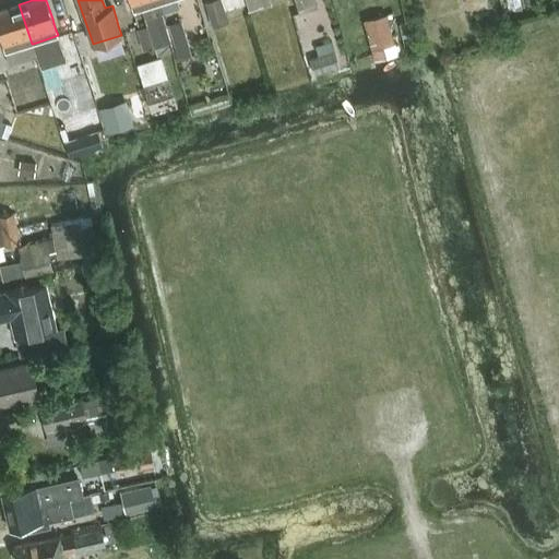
[(157,0),(129,0),(133,11),(142,9),(154,48),(171,43),(162,13),(157,0)]
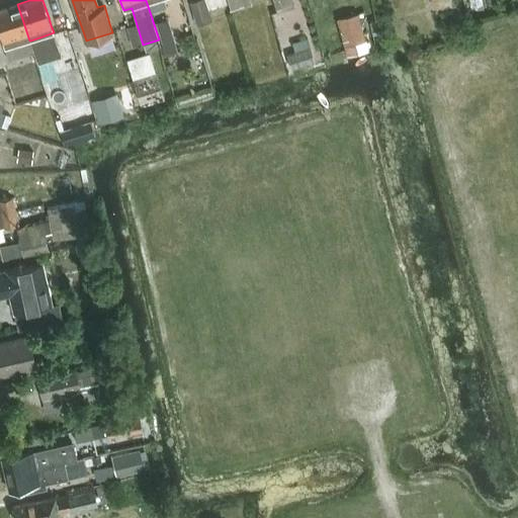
[(146,0),(150,12),(160,9),(164,4),(163,0),(146,0)]
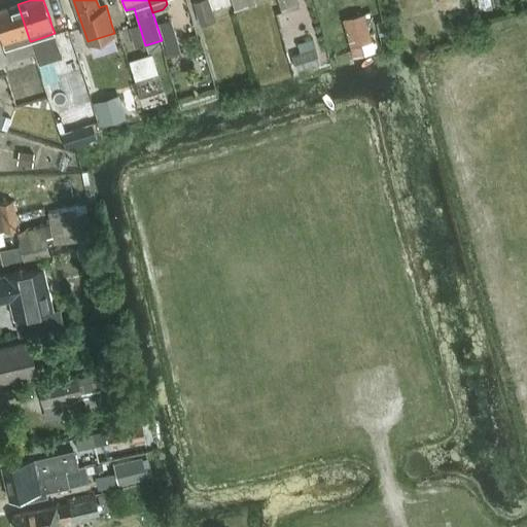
[(200,26),(216,21),(213,10),(231,4),(229,0),(199,0),(192,2),(200,26)]
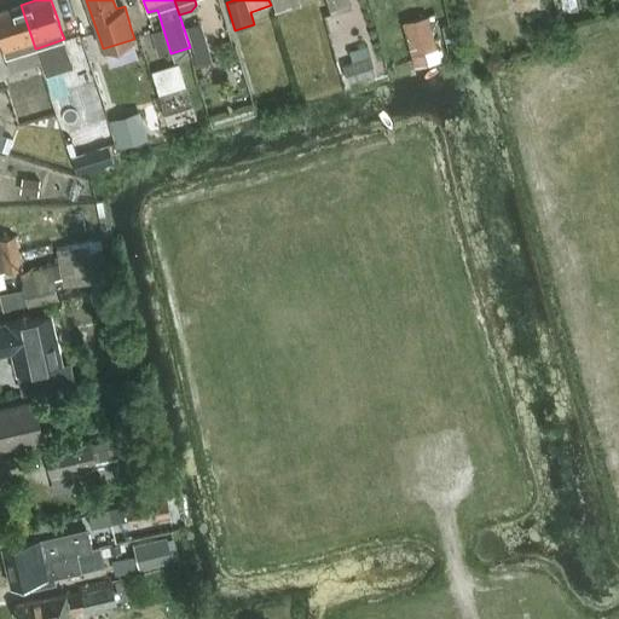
[(270,0),(273,11),(307,0),(270,0)]
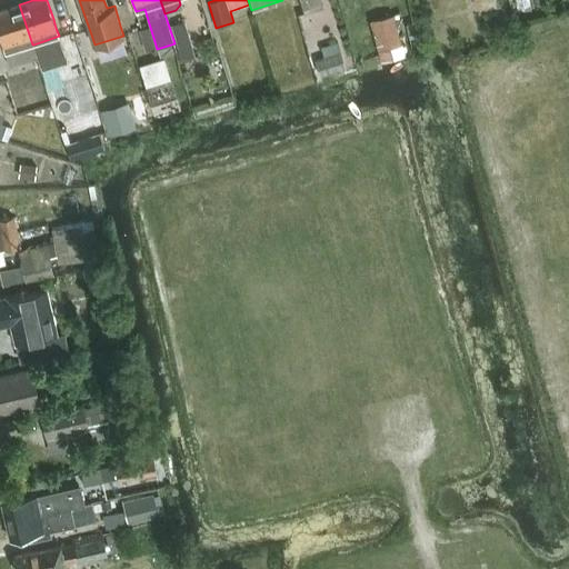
[(320,0),(299,0),(303,13),(322,8),(320,0)]
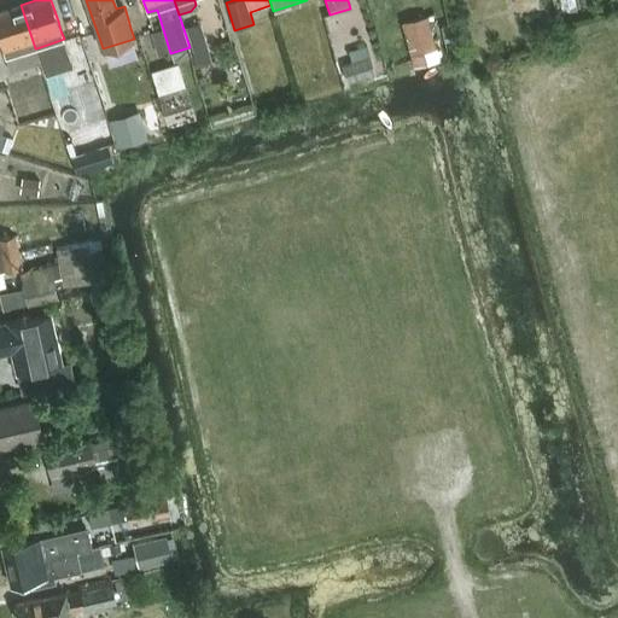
[(21,5),(0,11),(0,40),(3,48),(5,58),(35,48),(21,5)]
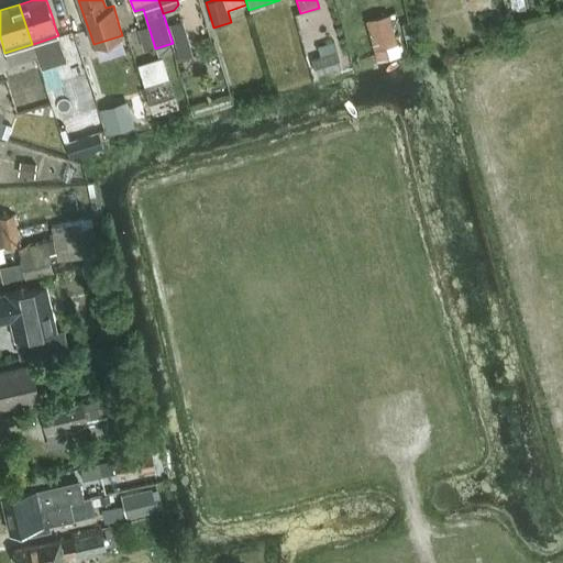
[(366,19),(374,47),(397,42),(389,13),(366,19)]
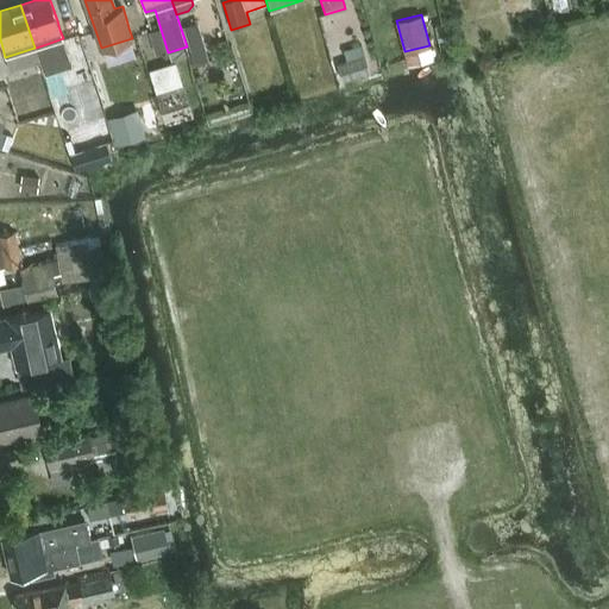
[(188,42),(187,42),(193,64),(195,63),(207,60),(200,37),(188,42)]
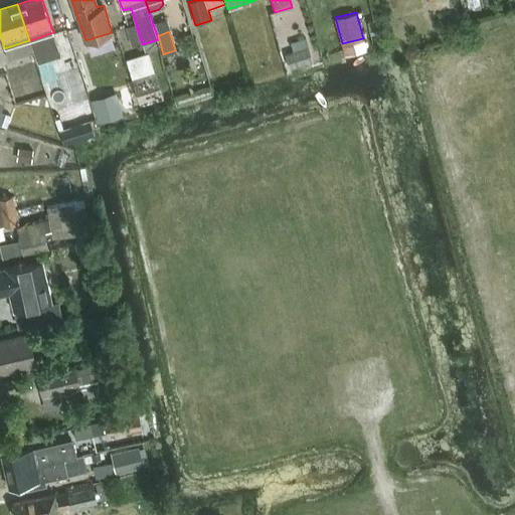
[(42,36),(30,40),(37,63),(51,59),(60,56),(53,32),(42,36)]
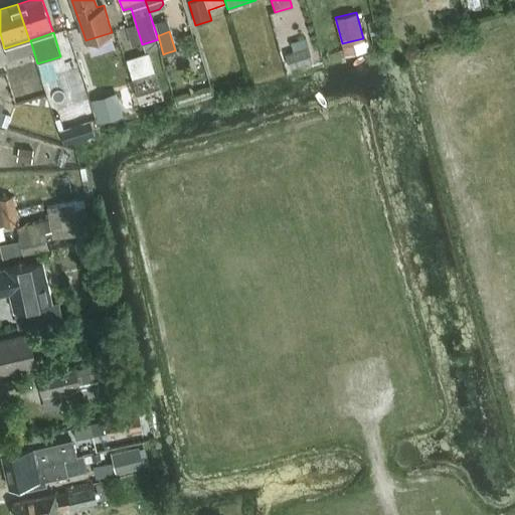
[(0,71),(10,69),(3,43),(0,44),(0,71)]
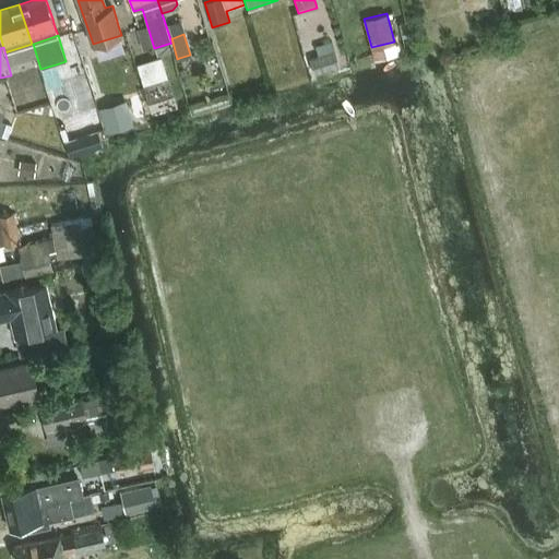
[(334,50),(309,58),(314,74),(340,67),(334,50)]
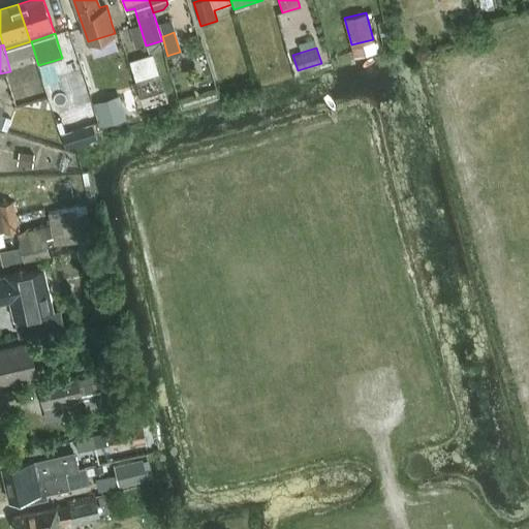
[(18,104),(49,93),(41,73),(10,85),(18,104)]
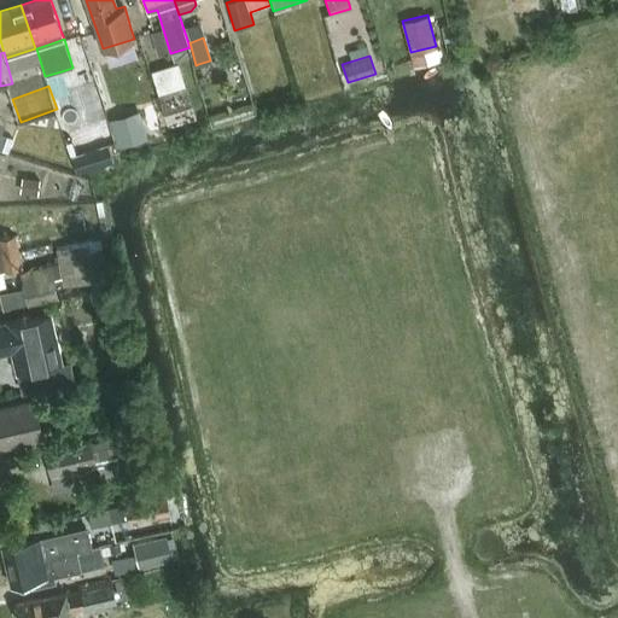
[(186,87),(157,97),(167,124),(167,127),(196,118),(194,115),(186,87)]
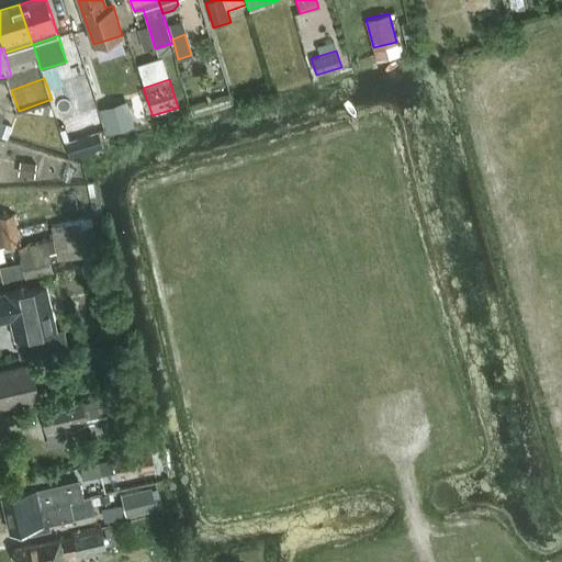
[(130,113),(103,121),(107,134),(115,132),(133,126),(133,125),(130,113)]
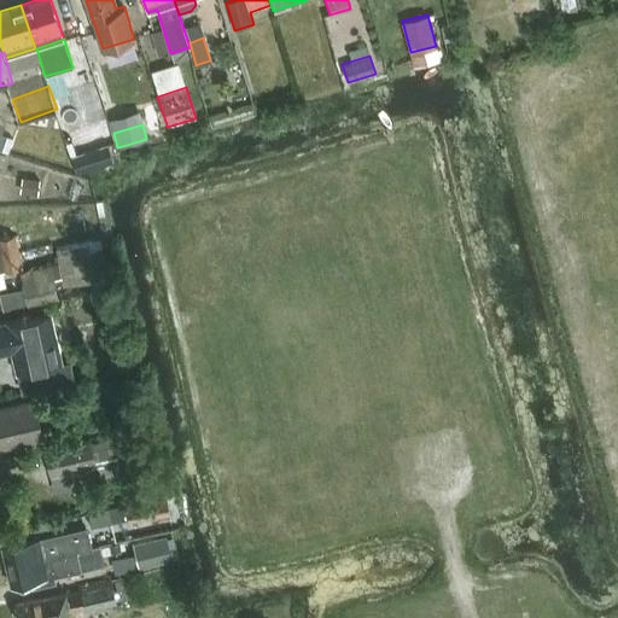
[(74,155),(100,145),(94,129),(68,139),(74,155)]
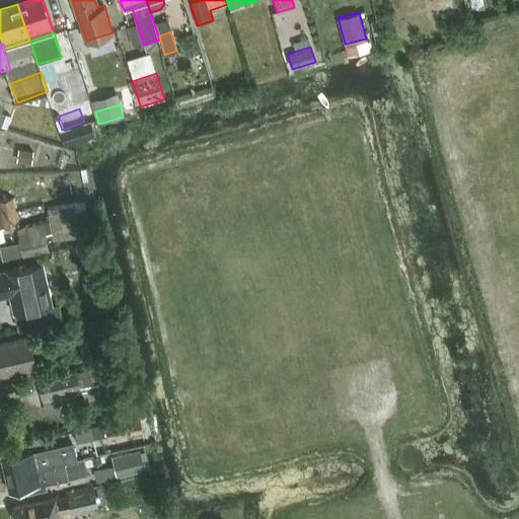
[(90,123),(60,134),(64,145),(94,135),(91,125),(90,123)]
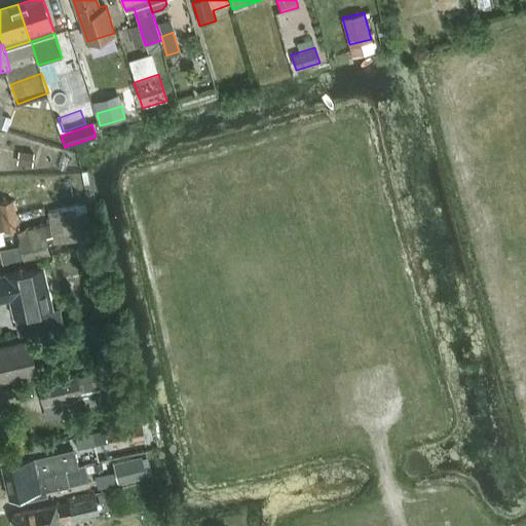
[(19,151),(16,164),(32,165),(34,152),(19,151)]
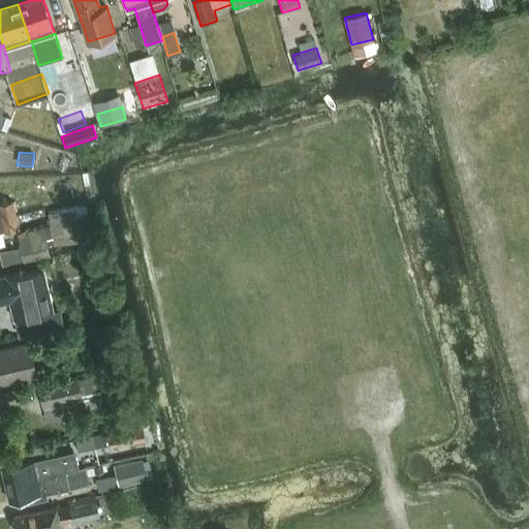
[(0,192),(29,192),(29,175),(0,175),(0,192)]
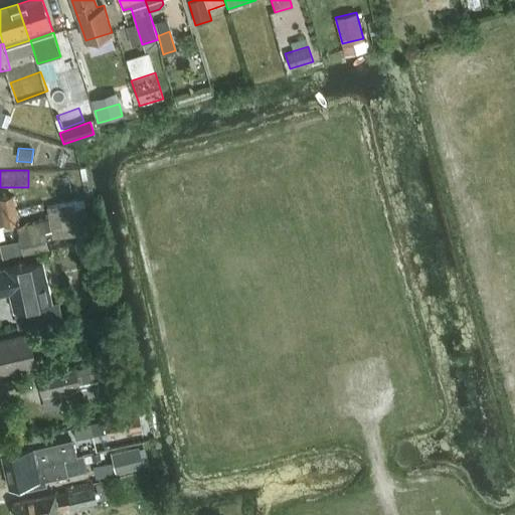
[(0,206),(4,226),(18,223),(11,196),(0,198),(0,206)]
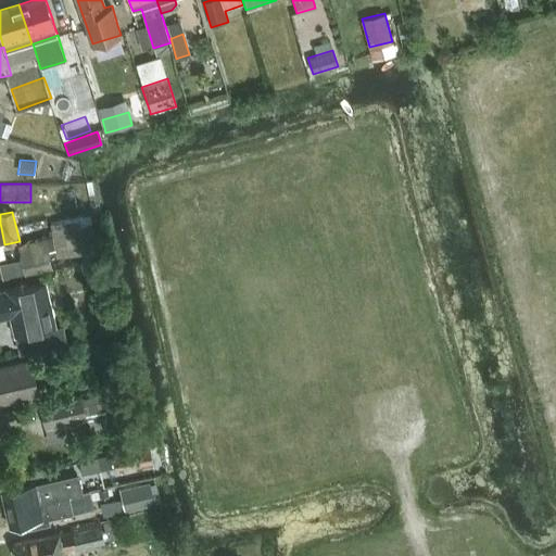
[(91,217),(51,225),(57,258),(98,252),(91,217)]
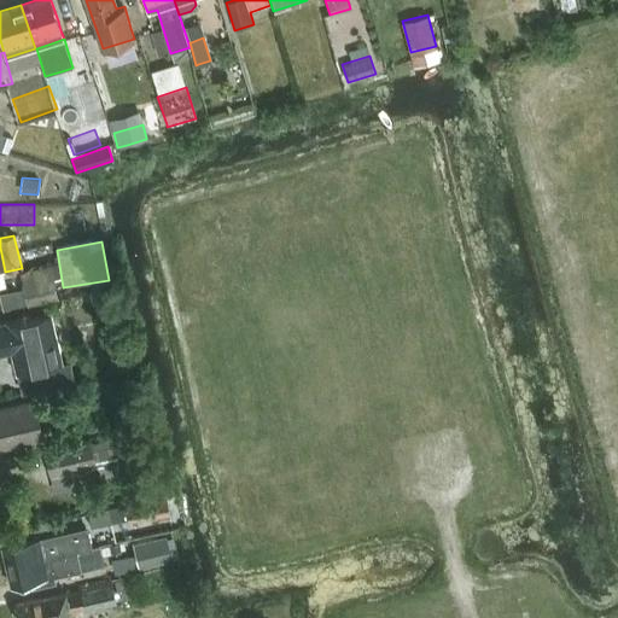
[(57,280),(27,289),(29,301),(59,293),(57,280)]
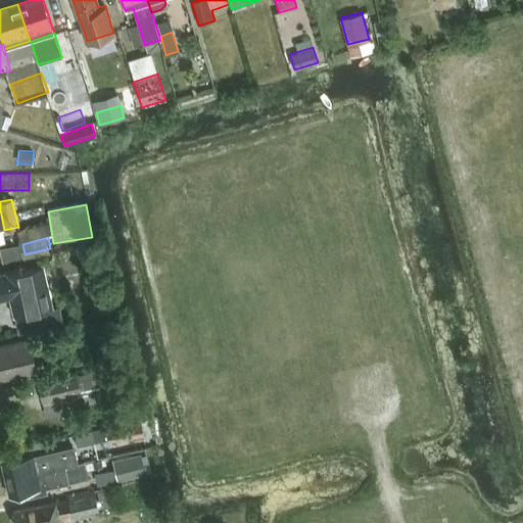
[(78,249),(80,258),(95,254),(93,246),(78,249)]
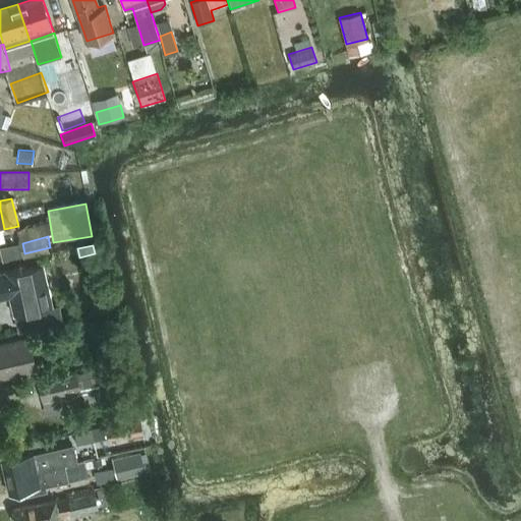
[(52,307),(42,263),(0,272),(0,297),(9,296),(13,315),(52,307)]
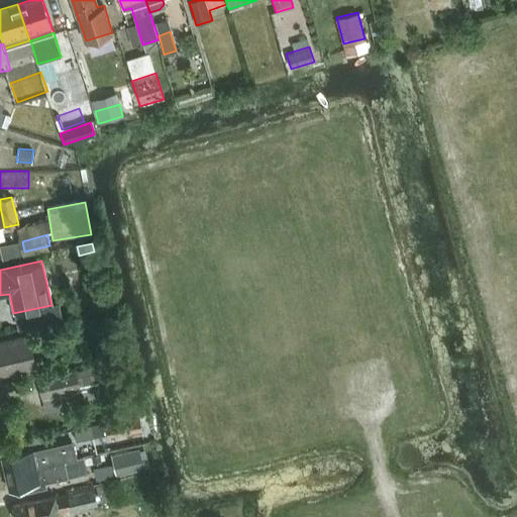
[(28,334),(0,340),(0,375),(35,367),(28,334)]
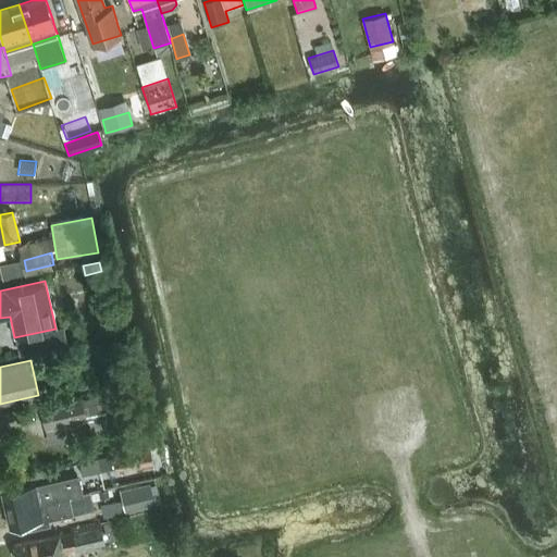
[(38,403),(45,428),(107,413),(102,394),(84,398),(83,393),(38,403)]
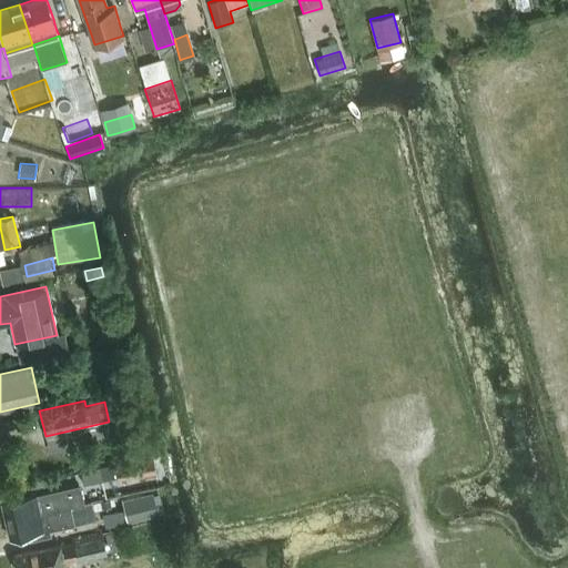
[(150,456),(114,465),(117,478),(130,475),(131,479),(154,474),(153,469),(150,456)]
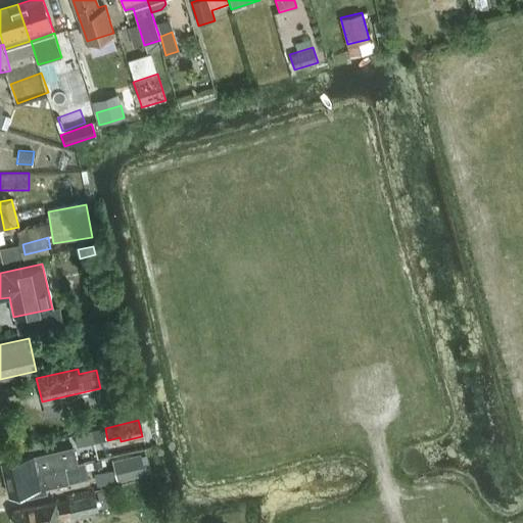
[(104,428),(93,430),(95,442),(107,440),(105,428),(104,428)]
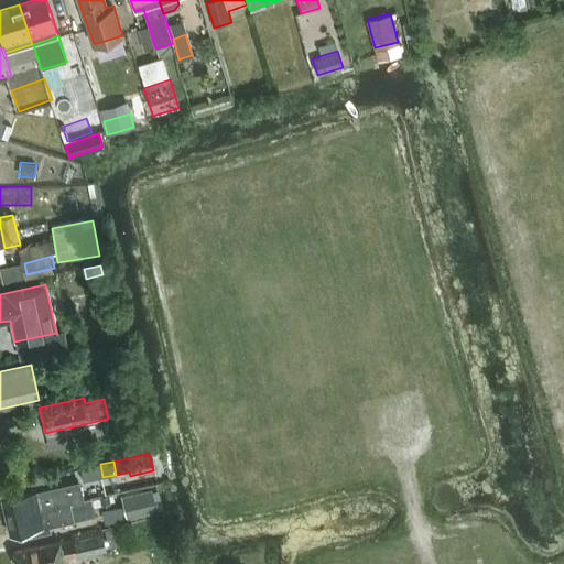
[(6,517),(69,502),(66,484),(51,487),(51,488),(41,490),(41,489),(1,498),(6,517)]
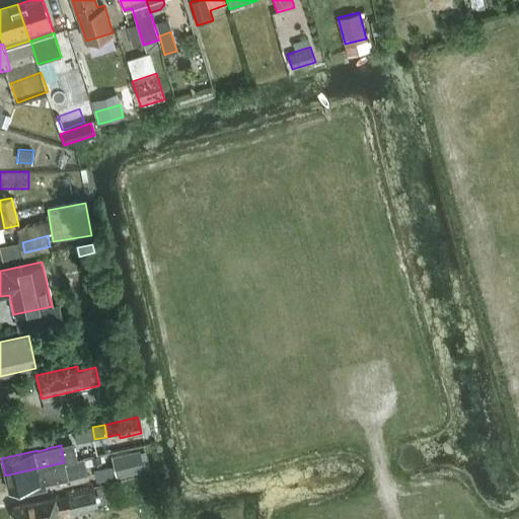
[(140,452),(112,459),(117,478),(145,471),(140,452)]
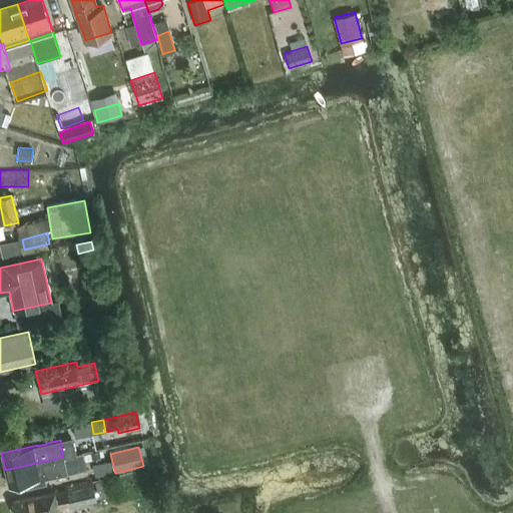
[(98,451),(90,452),(92,459),(100,458),(98,451)]
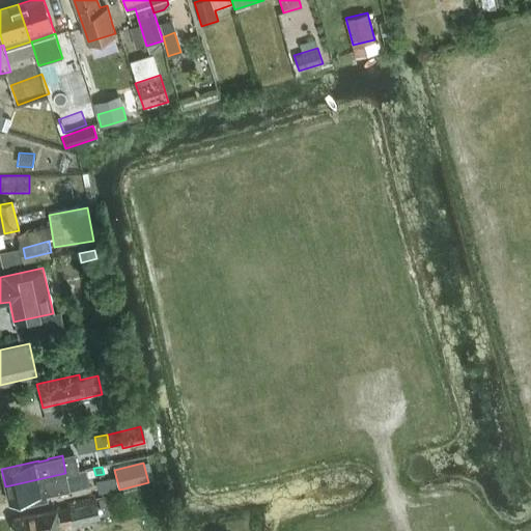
[(93,468),(85,470),(87,477),(95,475),(93,468)]
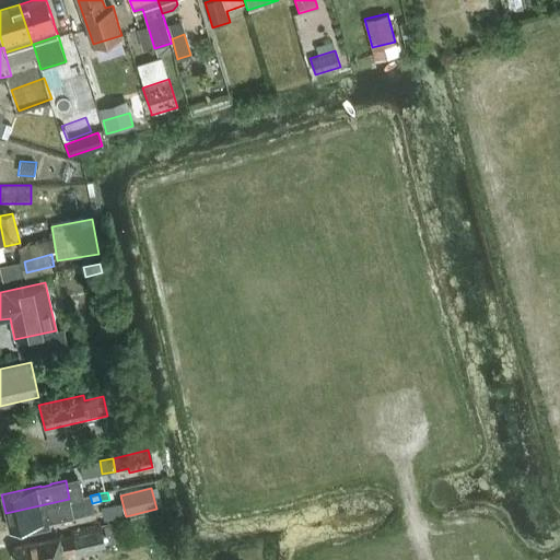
[(49,522),(73,516),(69,499),(6,513),(10,531),(27,527),(28,532),(50,527),(49,522)]
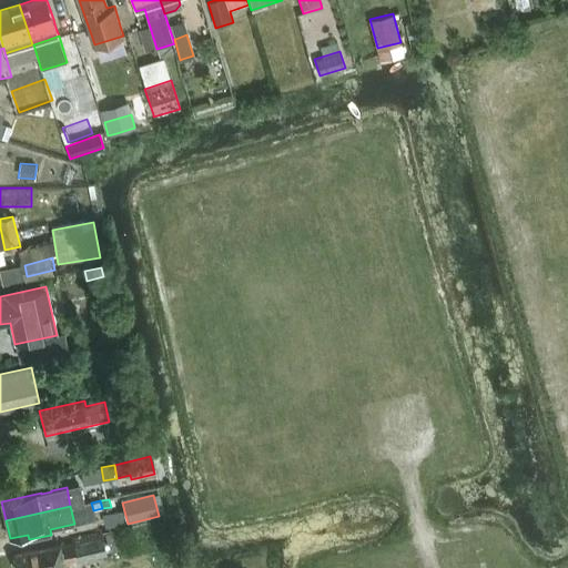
[(75,560),(107,555),(102,533),(71,538),(72,544),(60,546),(60,545),(14,555),(17,567),(63,567),(63,561),(75,559),(75,560)]
